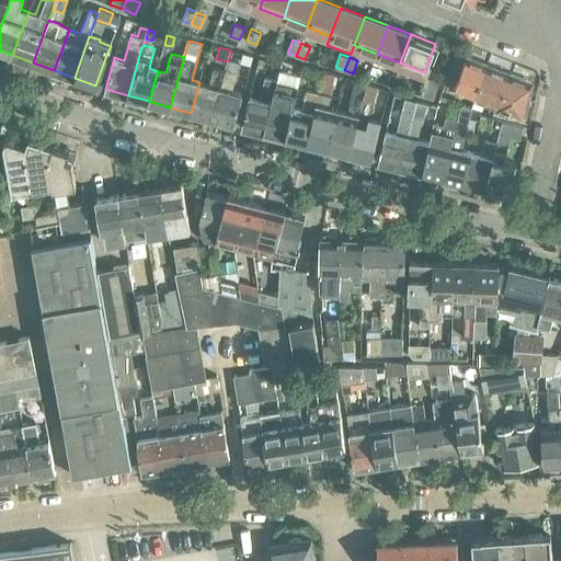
[(472,98),(485,65),(467,57),(458,79),(447,76),(443,88),(472,98)]
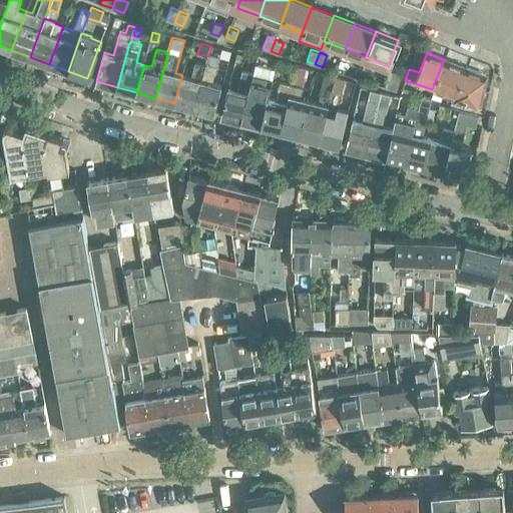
[(208,56),(207,63),(193,108),(213,114),(215,106),(221,86),(213,83),(218,66),(216,65),(218,59),(208,56)]
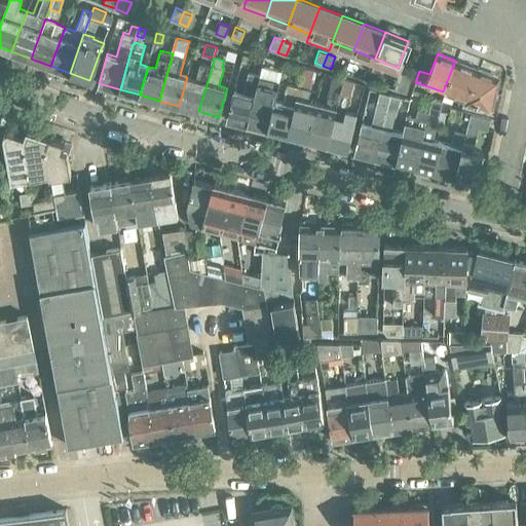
[(472,86),(478,69),(455,61),(443,91),(455,96),(452,105),(461,107),(463,102),(468,86),(472,86)]
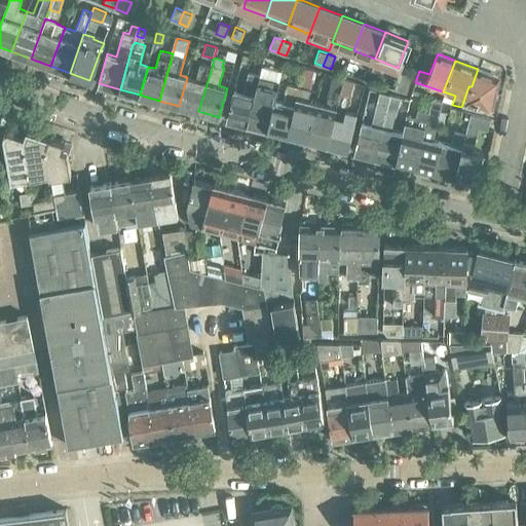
[(179,106),(198,111),(213,65),(201,62),(196,80),(187,77),(179,106)]
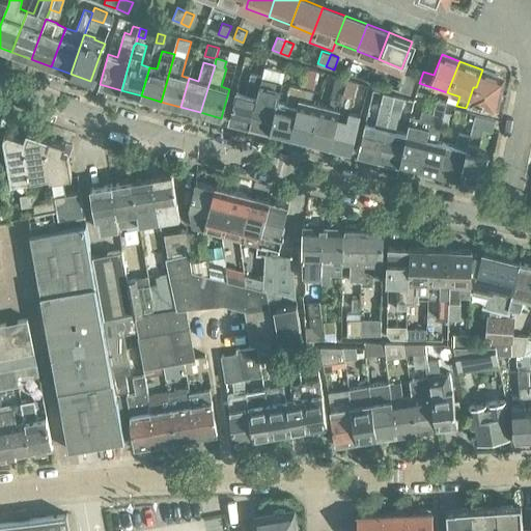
[(314,85),(317,70),(308,67),(304,83),(314,85)]
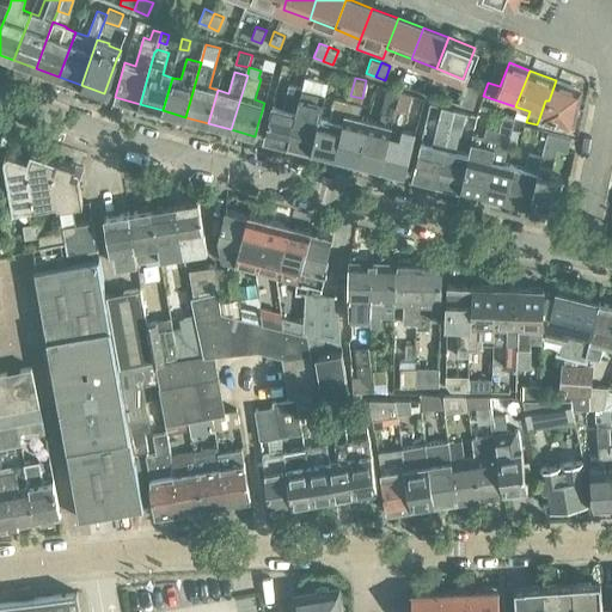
[(580,96),(575,87),(556,80),(549,101),(545,101),(539,118),(537,124),(554,128),(573,133),(580,96)]
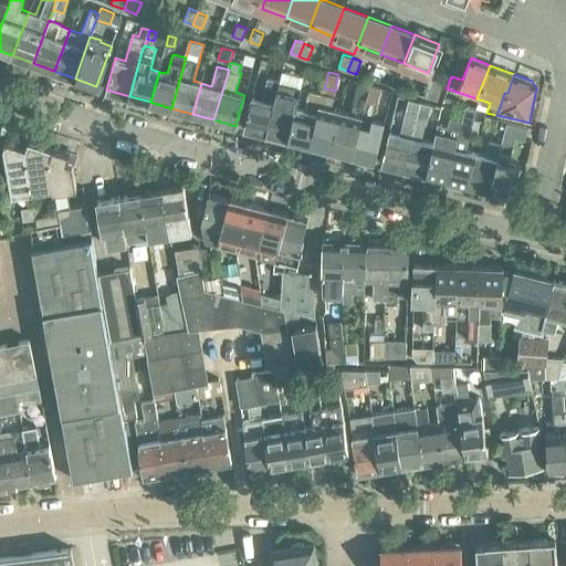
[(252,97),(244,128),(266,134),(278,90),(280,80),(270,77),(263,100),(252,97)]
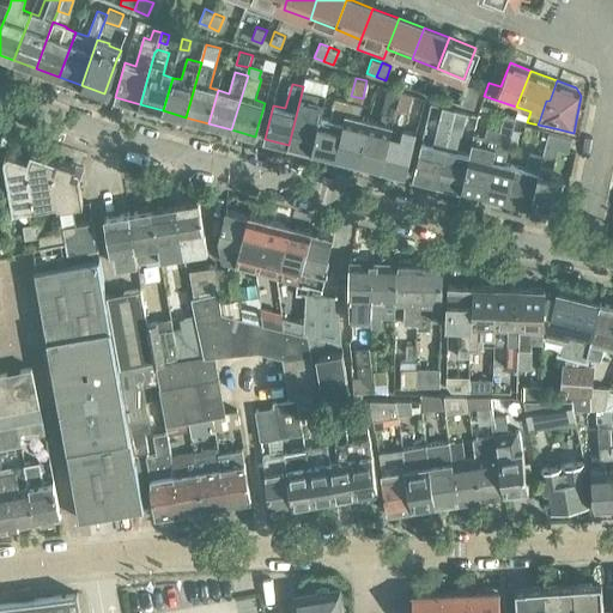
[(466,84),(460,103),(474,108),(480,87),(466,84)]
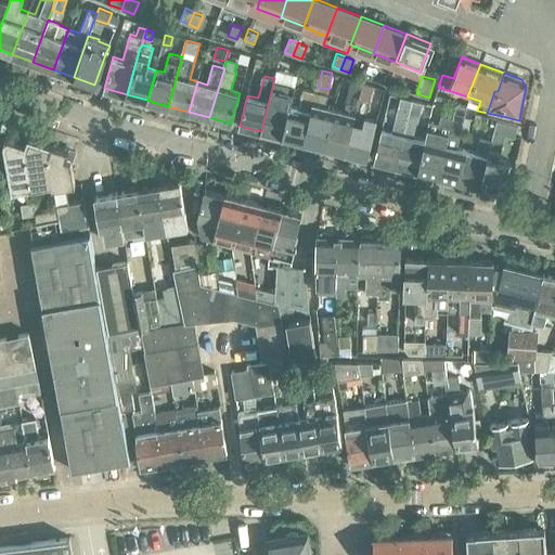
[(283,137),(296,84),(274,78),(272,88),(261,131),(283,137)]
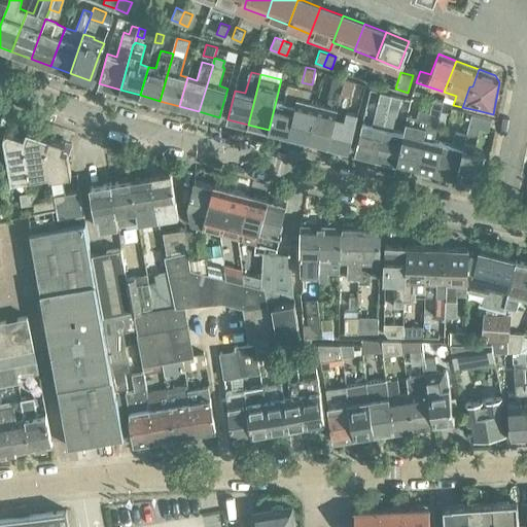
[(341,92),(339,100),(328,145),(348,150),(356,120),(358,111),(348,109),(355,81),(344,77),(341,92)]
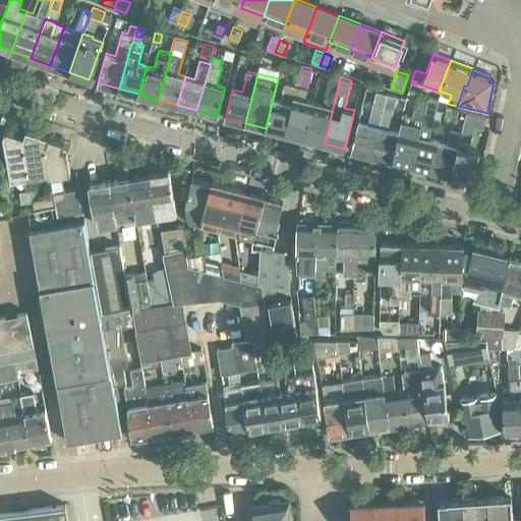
[(285,133),(304,138),(311,110),(304,108),(308,90),(297,87),(285,133)]
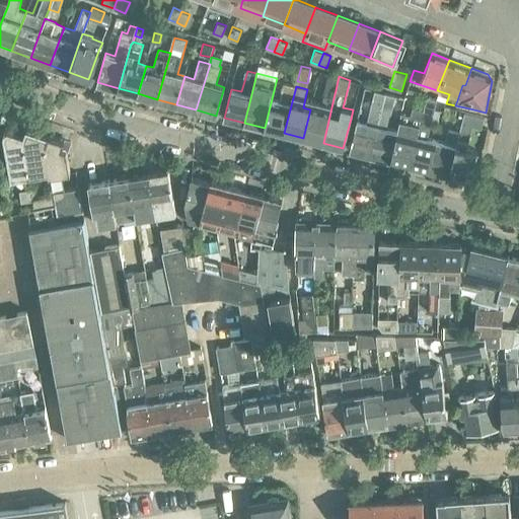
[(265,128),(284,133),(294,93),(275,88),(265,128)]
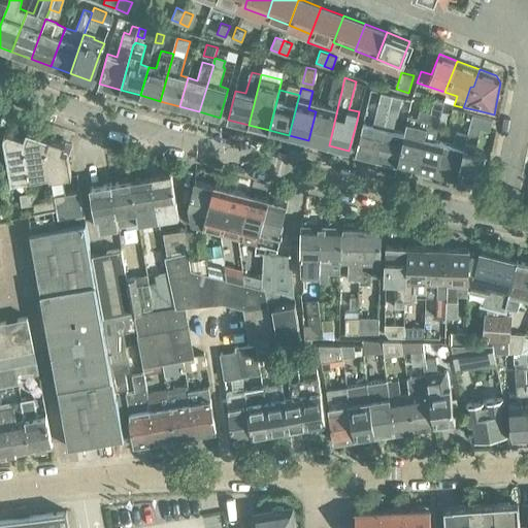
[(392,95),(382,92),(372,125),(364,123),(357,152),(376,157),(392,95)]
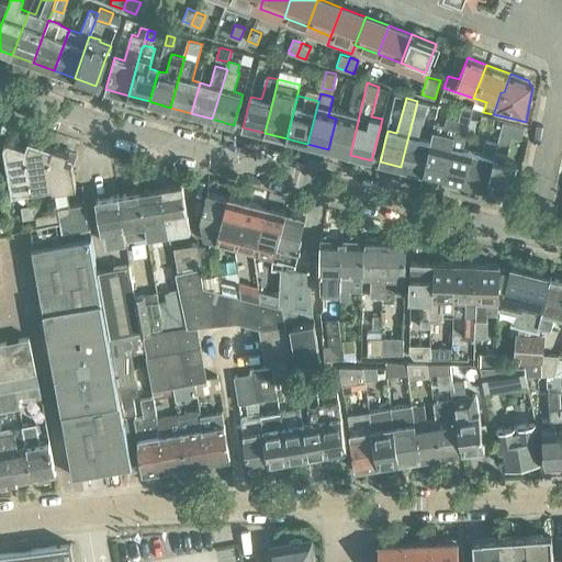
[(401,167),(423,172),(429,142),(418,139),(428,103),(417,101),(401,167)]
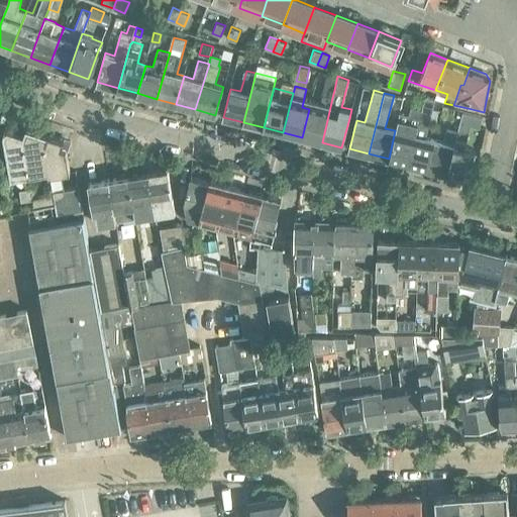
[(302,137),(322,142),(332,98),(323,96),(321,103),(311,101),(309,109),(302,137)]
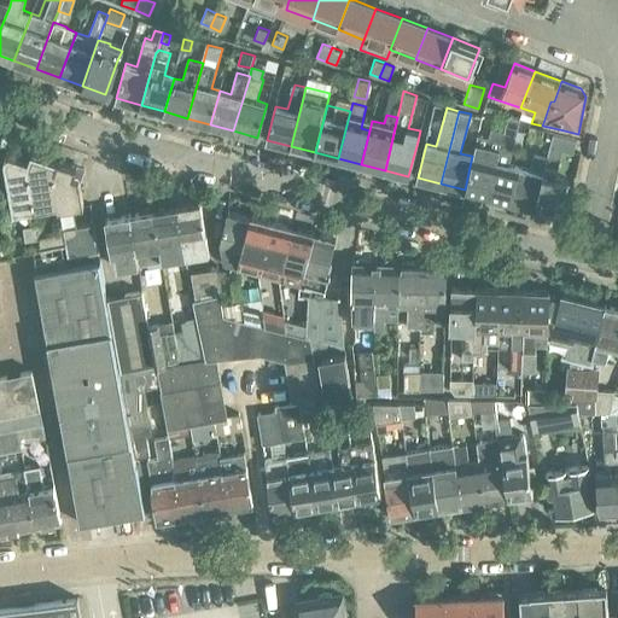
[(489,196),(512,202),(520,168),(509,164),(520,120),(508,117),(505,130),(489,196)]
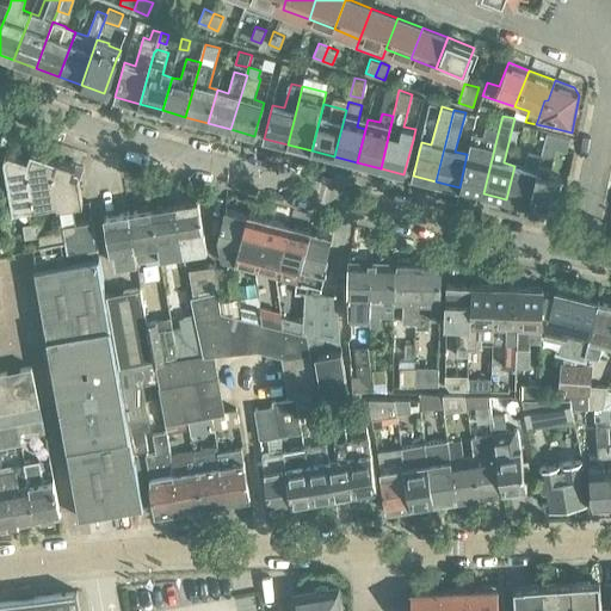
[(479,158),(467,154),(460,187),(483,193),(499,129),(486,127),(479,158)]
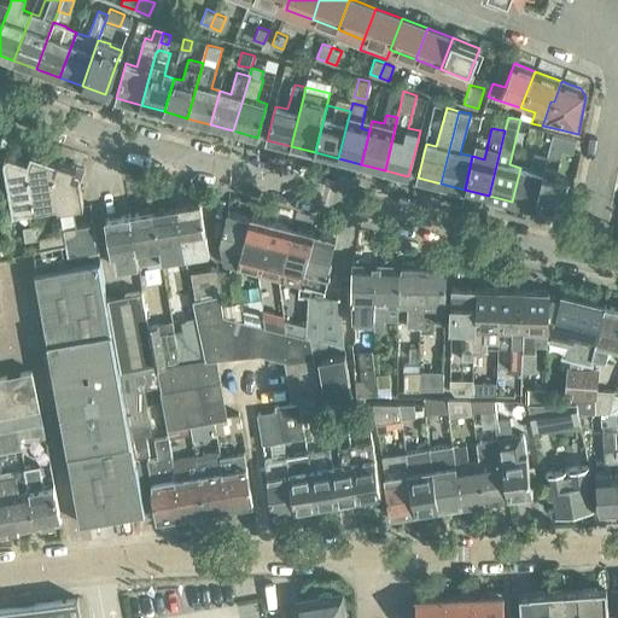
[(535,208),(559,213),(560,213),(567,178),(555,175),(563,149),(573,152),(576,139),(553,133),(548,153),(547,159),(535,208)]
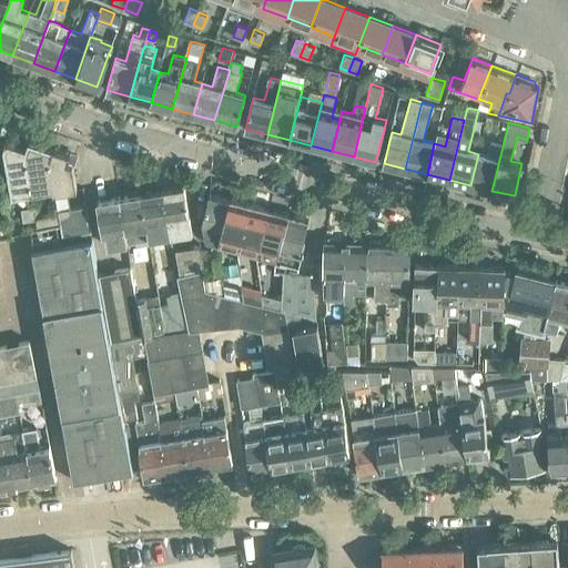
[(7,137),(7,140),(4,146),(13,196),(32,193),(24,152),(28,144),(7,137)]
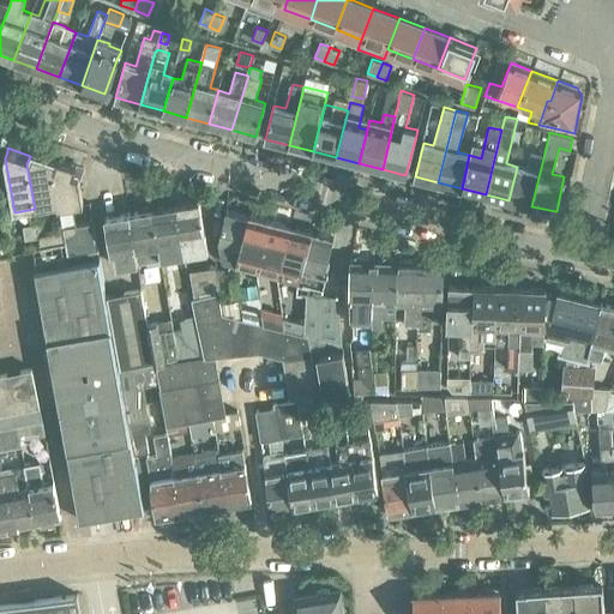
[(509,200),(531,206),(543,158),(545,152),(535,150),(534,155),(531,155),(528,169),(517,167),(509,200)]
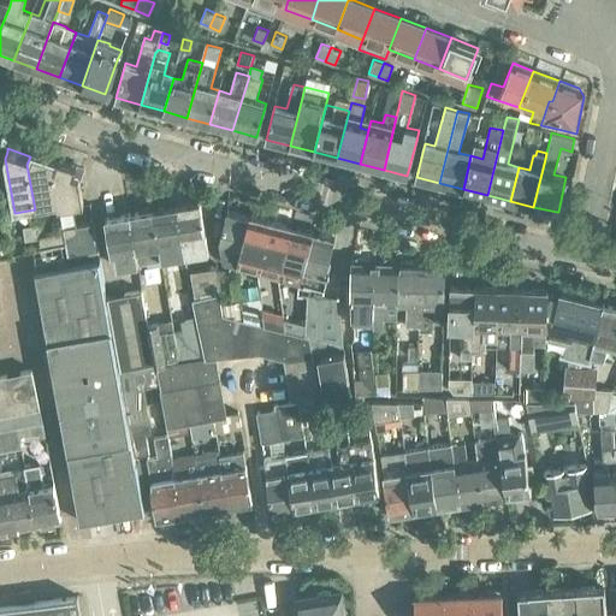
[(58,205),(53,175),(54,170),(58,159),(57,160),(31,152),(30,157),(27,165),(35,209),(58,205)]
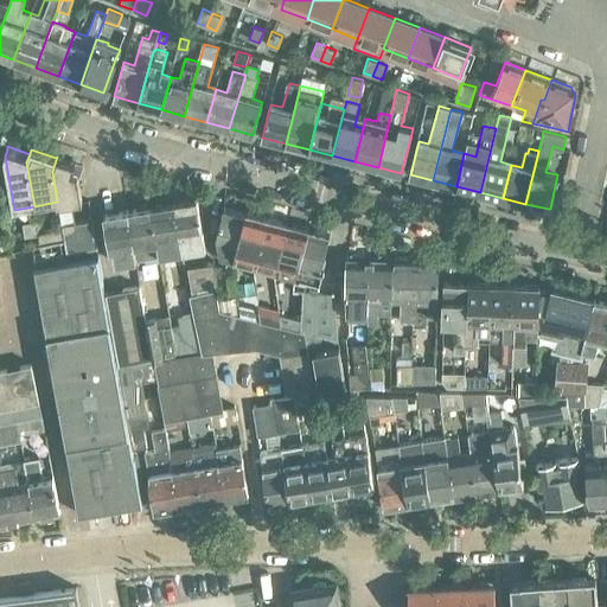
[(57,202),(57,206),(59,218),(64,241),(65,244),(66,244),(68,253),(98,247),(93,216),(70,221),(68,204),(82,202),(78,178),(80,174),(72,172),(75,164),(57,157),(53,167),(52,172),(57,202)]
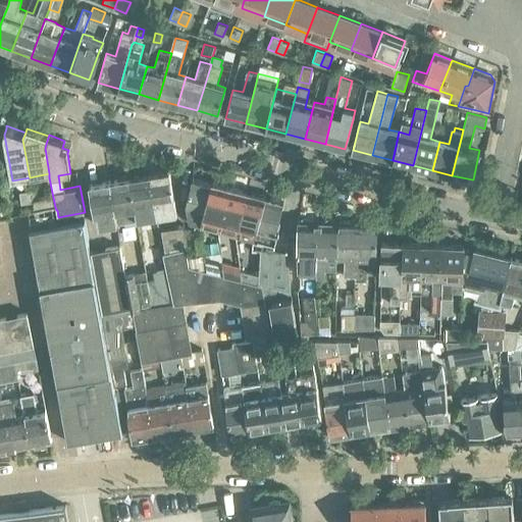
[(170,170),(150,174),(157,217),(177,213),(170,170)]
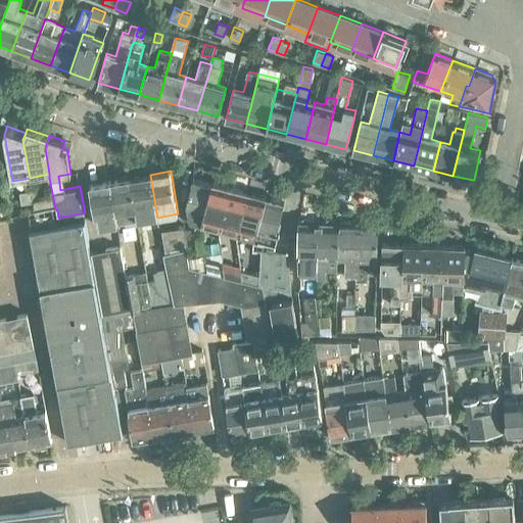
[(150,175),(130,178),(138,221),(139,221),(157,218),(150,175)]
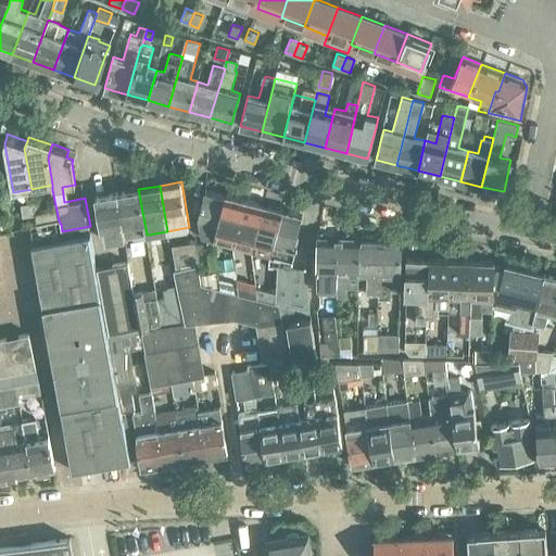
[(125,239),(147,235),(138,189),(117,192),(125,239)]
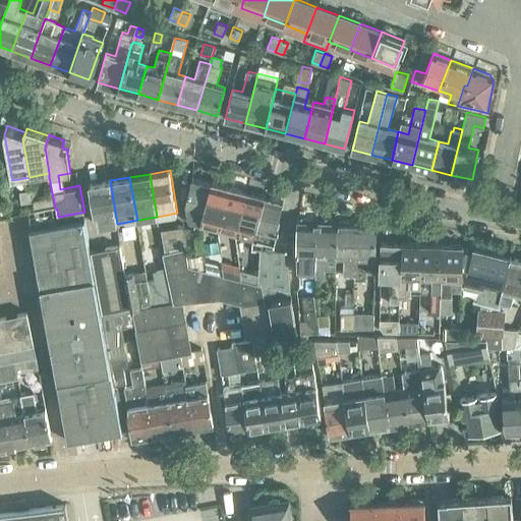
[(199,225),(211,182),(193,177),(187,200),(190,223),(199,225)]
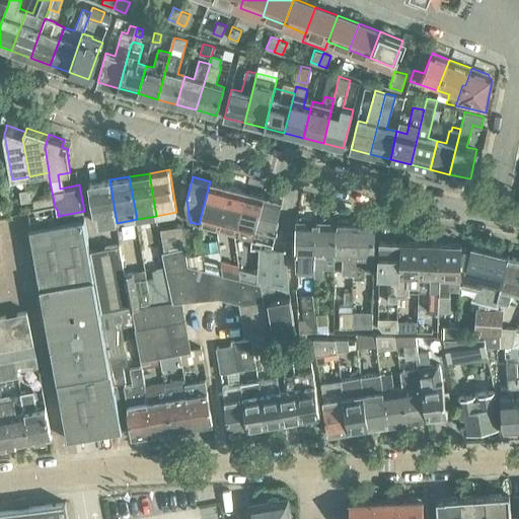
[(117,223),(109,179),(89,182),(94,214),(97,213),(99,226),(117,223)]
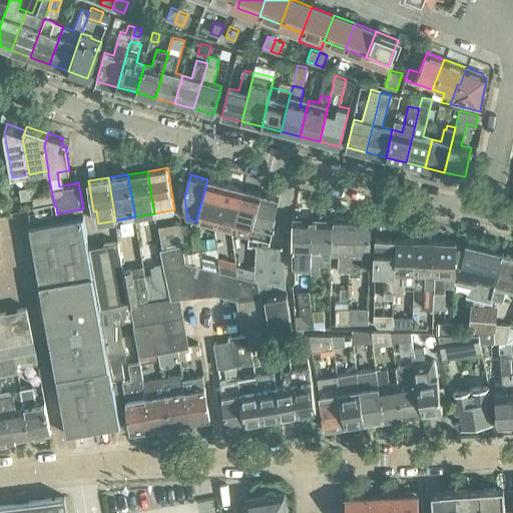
[(224,183),(207,179),(196,221),(214,226),(224,183)]
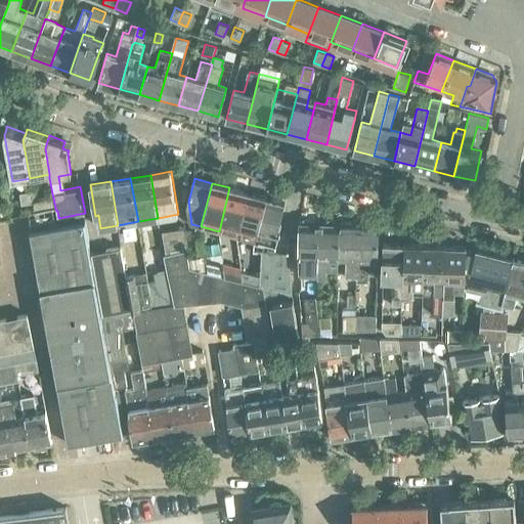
[(236,235),(248,192),(229,187),(219,231),(236,235)]
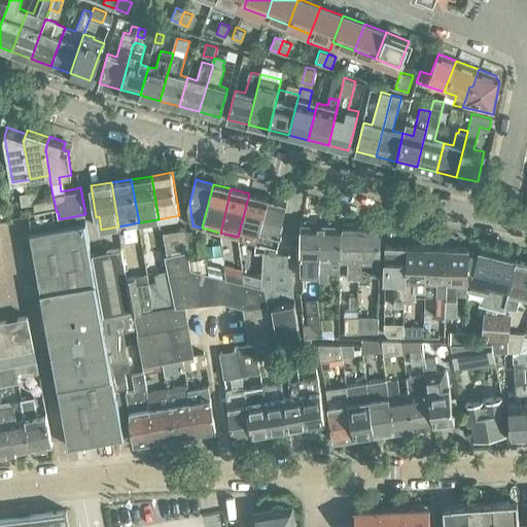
[(33,201),(33,203),(34,209),(40,208),(40,212),(56,209),(51,189),(41,191),(42,200),(33,201)]
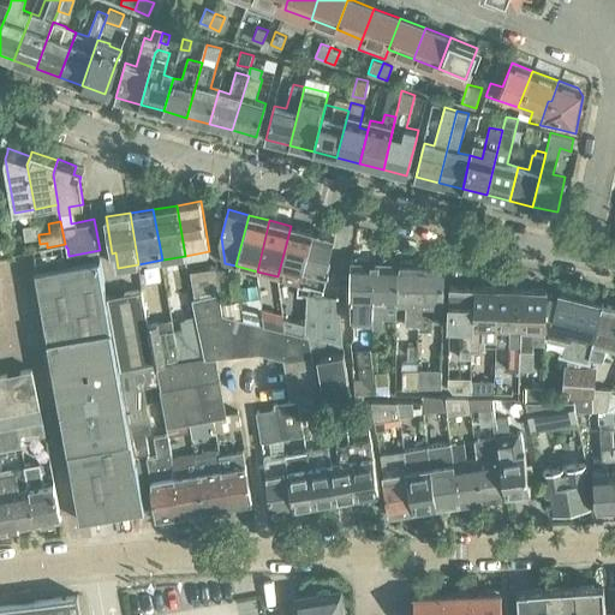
[(36,224),(21,226),(23,239),(39,237),(39,234),(36,224)]
